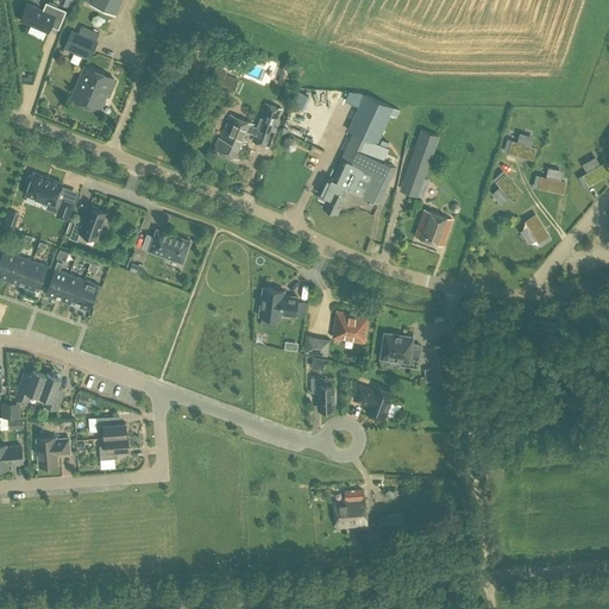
[(92,0),(90,4),(115,14),(121,0),(92,0)]
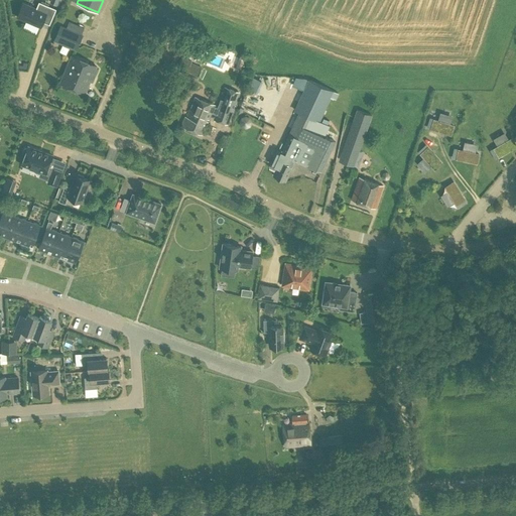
[(17,17),(40,27),(46,14),(53,17),(56,9),(39,2),(36,9),(23,3),(17,17)]
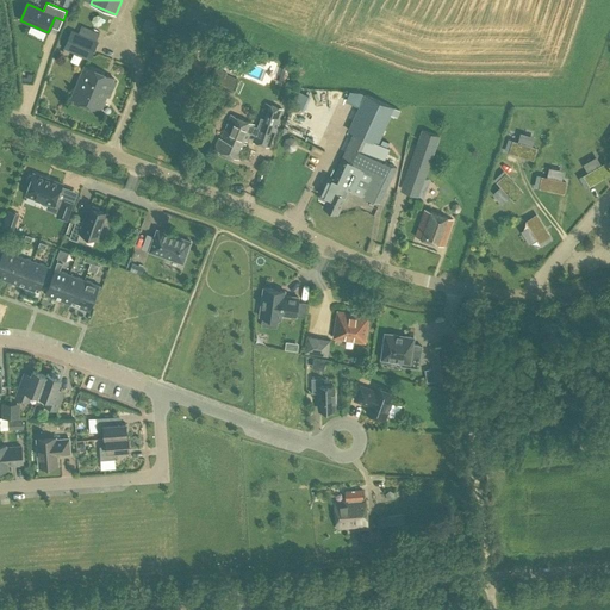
[(154,33),(157,24),(145,19),(142,29),(154,33)]
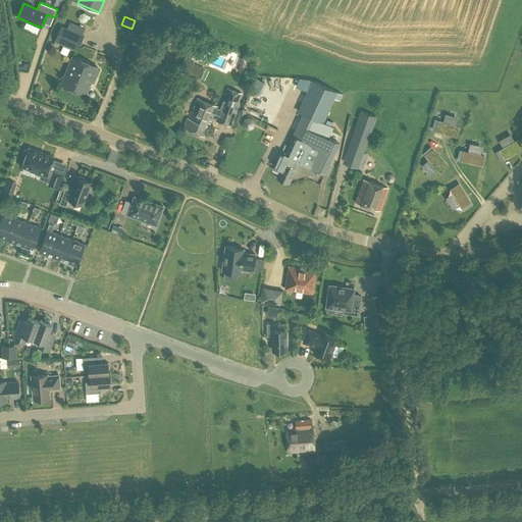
[(76,52),(84,36),(60,25),(54,42),(76,52)]
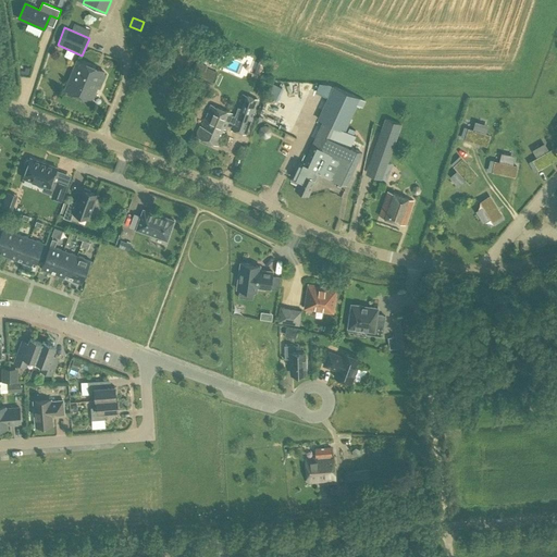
[(100,89),(106,75),(103,74),(103,72),(77,61),(65,90),(91,101),(97,88),(100,89)]
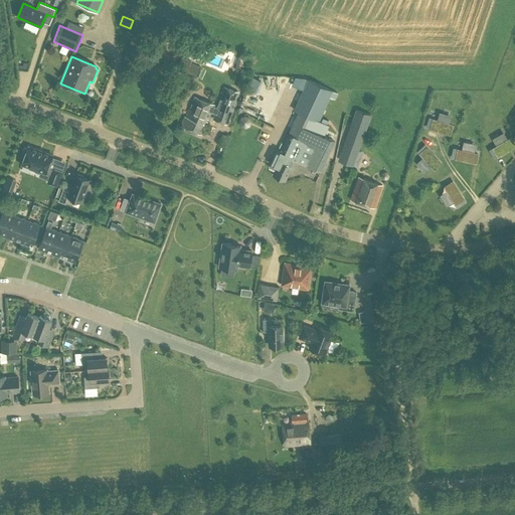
[(196,78),(201,67),(191,62),(191,61),(181,57),(176,69),(196,78)]
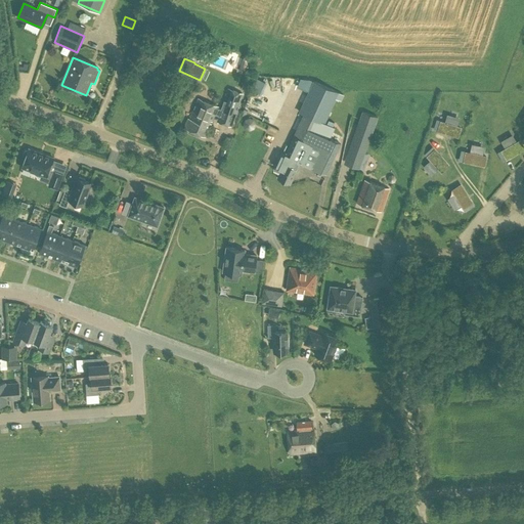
[(341,100),(344,94),(313,80),(298,113),(304,116),(286,155),(282,154),(275,168),(281,170),(277,178),(278,179),(278,180),(281,182),(285,181),(290,184),(300,162),(326,174),(341,144),(330,139),(335,127),(325,123),(324,125),(323,125),(336,98),(341,100)]
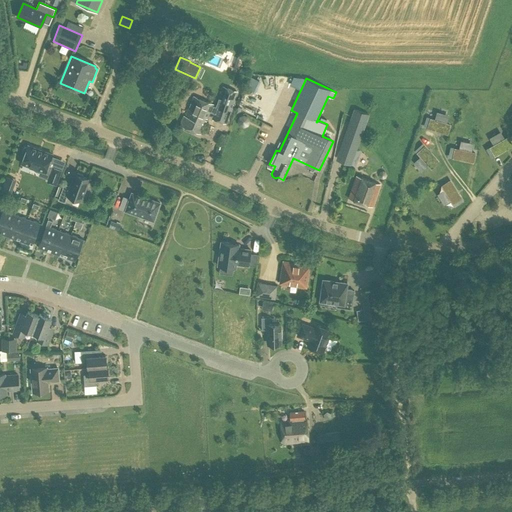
[(228,88),(218,121),(227,124),(236,95),(235,94),(236,90),(228,88)]
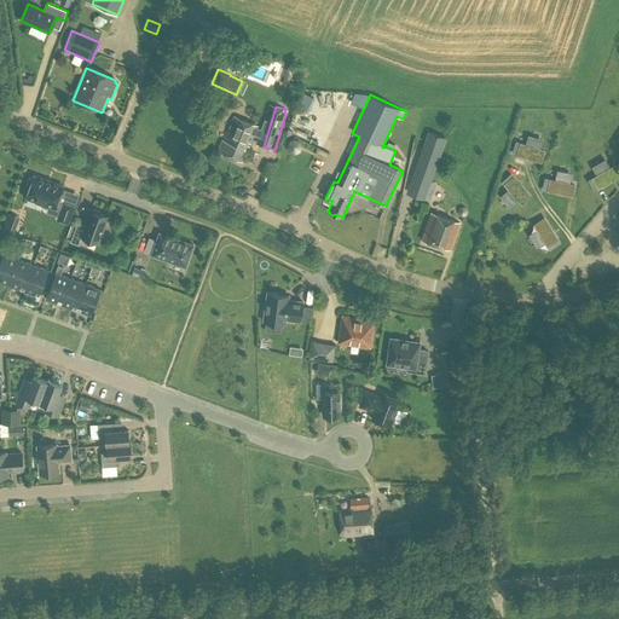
[(243,162),(258,127),(233,117),(224,142),(223,140),(218,152),(243,162)]
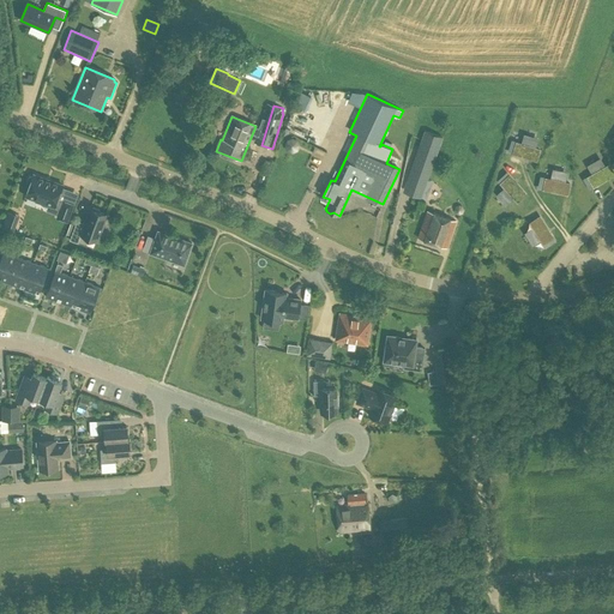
[(298,140),(292,138),(287,140),(284,146),(287,151),(293,154),(298,151),(300,145),(298,140)]
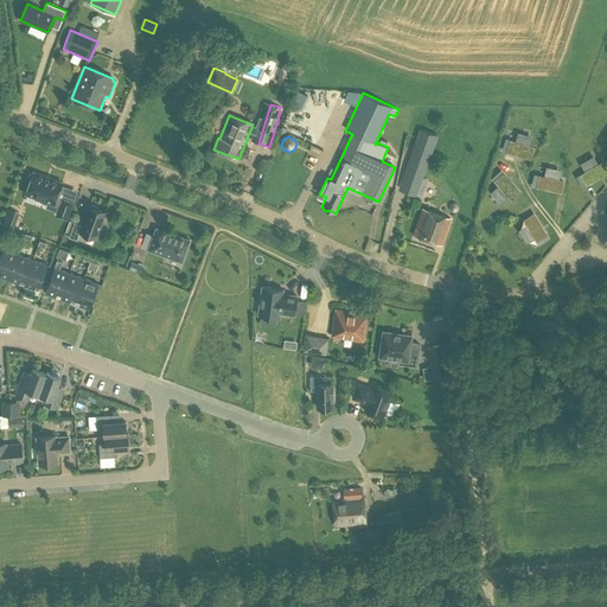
[(312,138),(313,147),(326,146),(326,136),(312,138)]
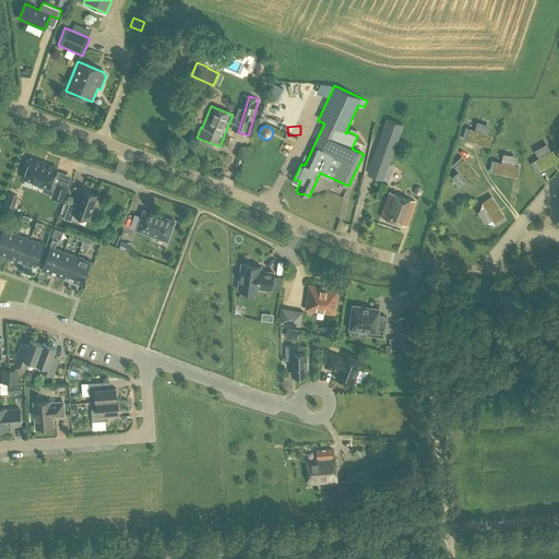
[(488,147),(492,135),(465,128),(462,140),(488,147)]
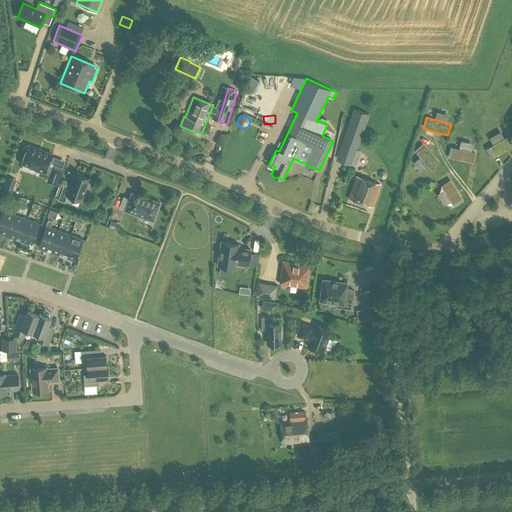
[(491,158),(511,146),(511,142),(508,136),(505,138),(502,134),(491,141),(493,145),(486,149),(491,158)]
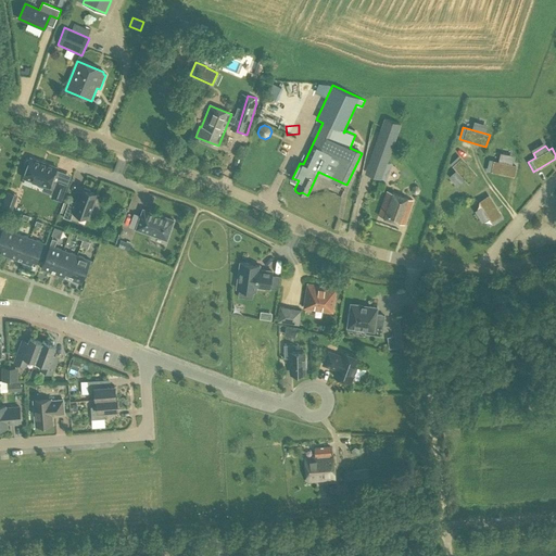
[(381,154),(374,152),(371,158),(379,161),(377,166),(379,167),(383,165),(384,163),(387,163),(388,161),(380,158),(381,154)]
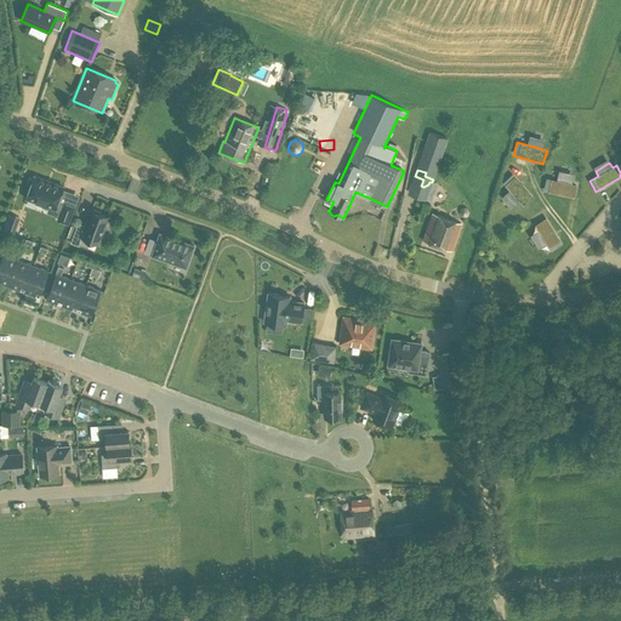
[(546,177),(543,191),(575,198),(577,184),(573,183),(574,178),(558,175),(557,180),(546,177)]
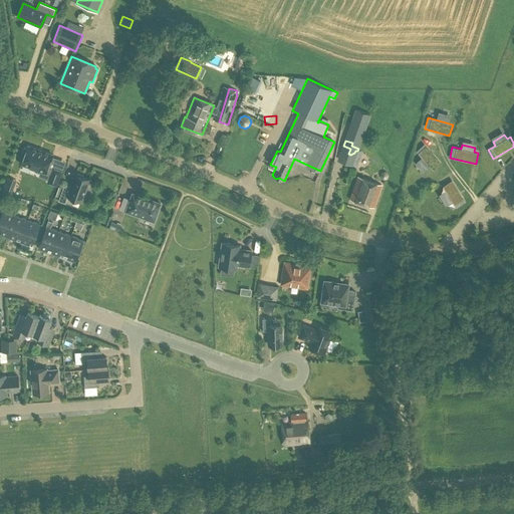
[(52,170),(47,168),(51,155),(27,146),(26,148),(24,147),(22,154),(24,155),(21,164),(45,173),(45,172),(51,174),(49,179),(57,182),(62,170),(53,167),(52,170)]
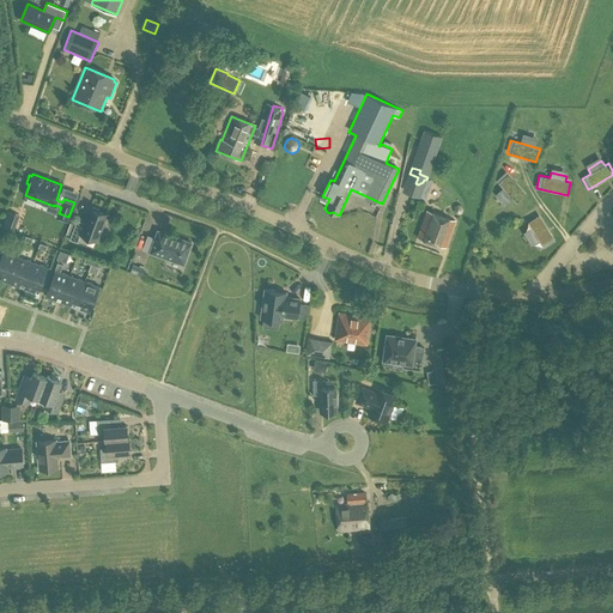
[(498,183),(503,188),(498,192),(508,204),(513,199),(514,200),(516,202),(526,194),(508,175),(498,183)]
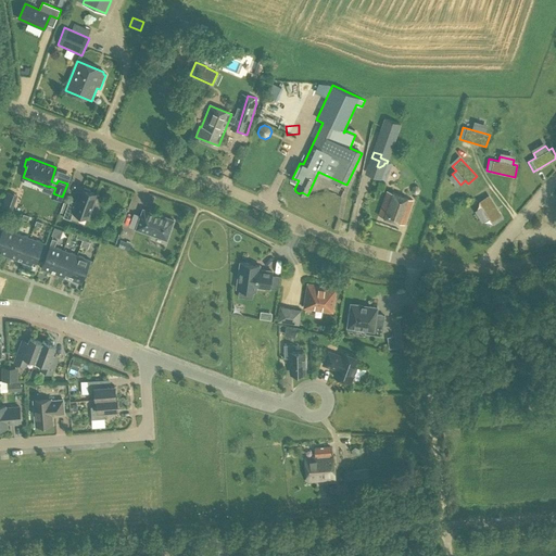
[(89,190),(84,188),(83,190),(81,189),(75,205),(68,203),(64,216),(70,218),(73,213),(88,219),(98,196),(89,192),(89,190)]
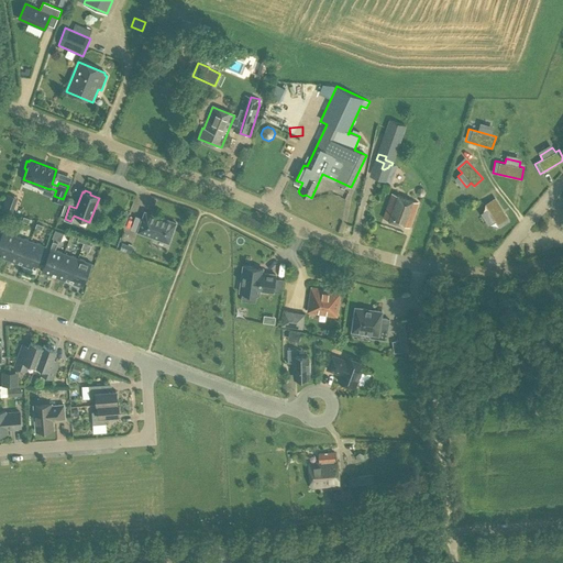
[(409,228),(409,227),(416,210),(418,202),(393,194),(384,219),(409,228)]
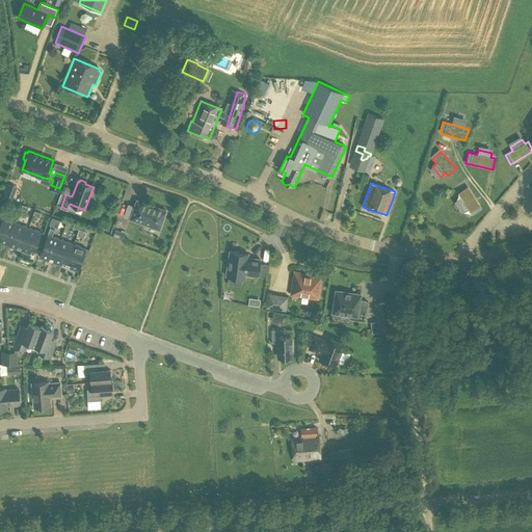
[(461,197),(457,200),(464,211),(469,209),(472,215),(482,209),(469,186),(458,192),(461,197)]
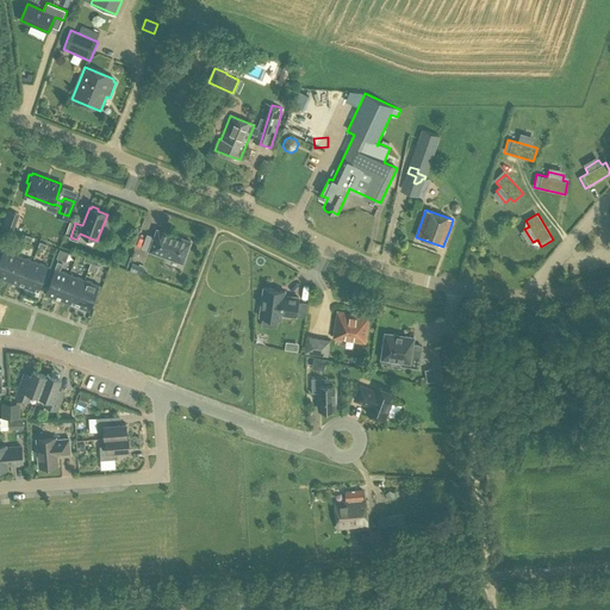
[(185,259),(191,242),(157,230),(149,251),(167,257),(169,253),(185,259)]
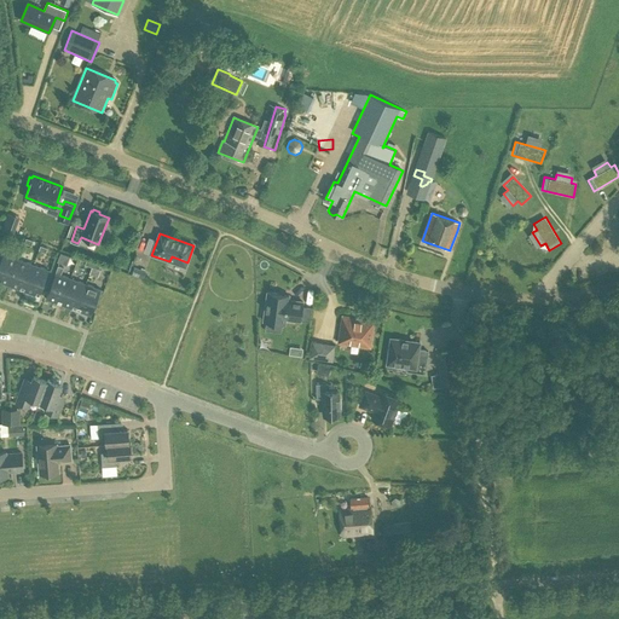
[(144,238),(138,252),(145,254),(150,241),(144,238)]
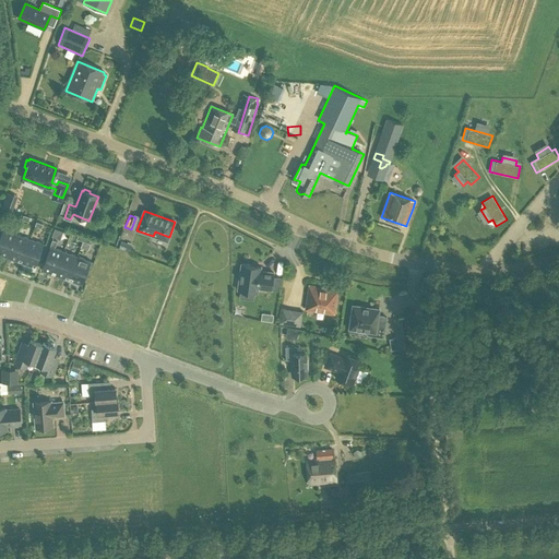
[(0,254),(8,258),(16,235),(8,232),(10,225),(6,223),(3,229),(0,237),(0,254)]
